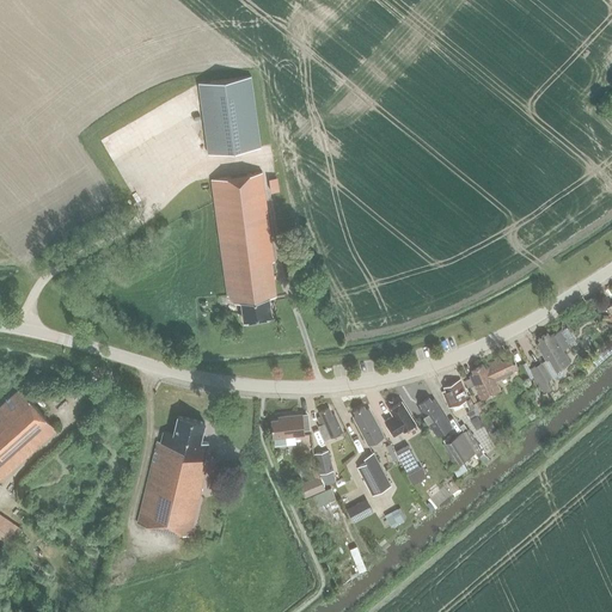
[(208,155),(261,148),(251,77),(199,84),(208,155)]
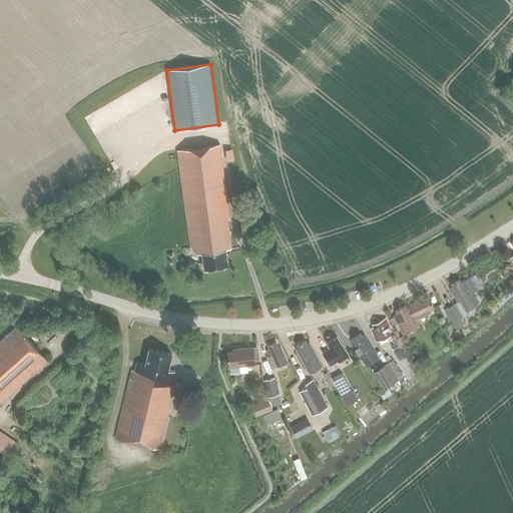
[(225,249),(231,248),(227,219),(229,219),(219,144),(177,150),(191,248),(192,248),(196,253),(202,253),(204,270),(227,266),(225,249)]
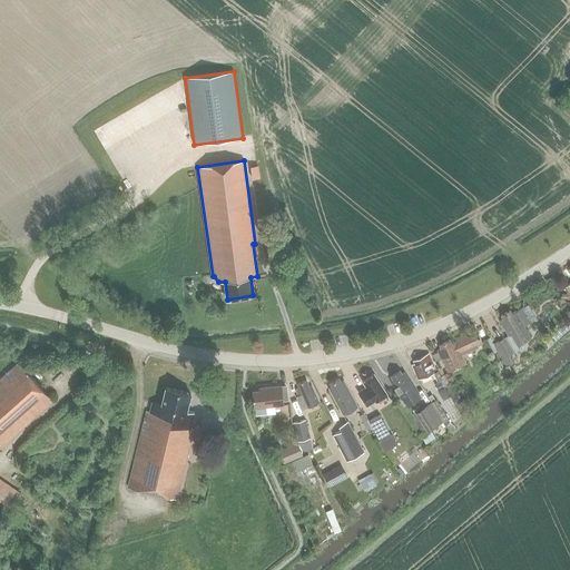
[(508,335),(517,350),(520,351),(523,350),(524,346),(523,343),(531,338),(523,325),(531,322),(523,307),(513,313),(511,311),(501,316),(503,320),(500,321),(508,335)]
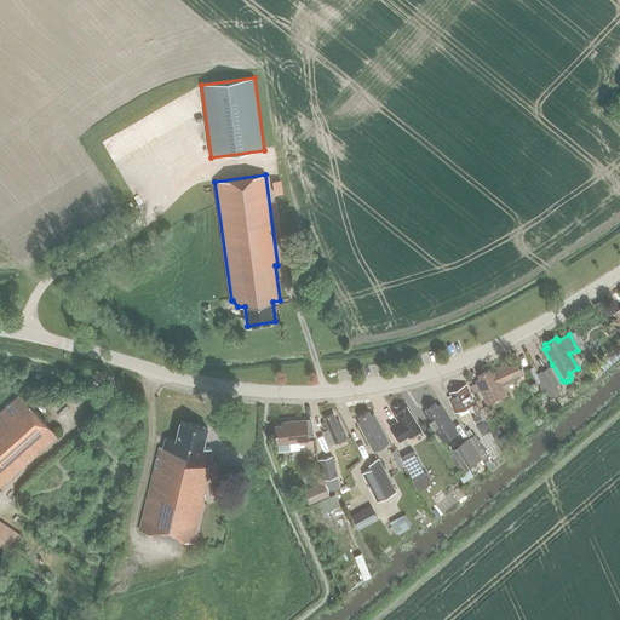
[(526,374),(523,371),(520,362),(509,367),(507,365),(494,371),(494,372),(491,373),(489,369),(478,374),(480,379),(476,380),(488,406),(506,397),(501,386),(526,374)]
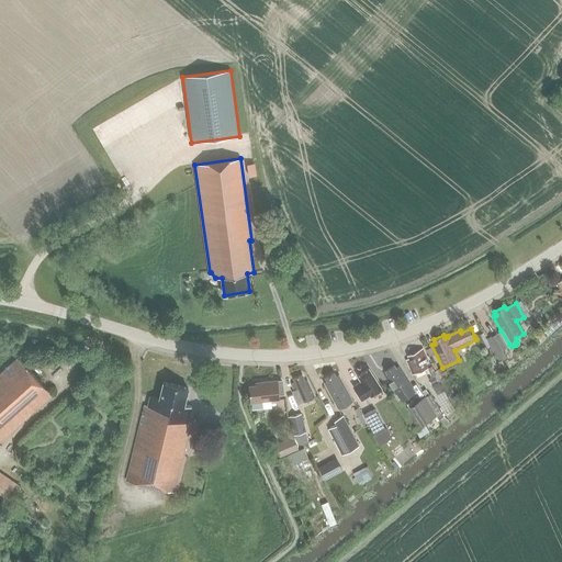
[(501,330),(497,332),(503,343),(506,348),(509,346),(509,345),(501,330)]
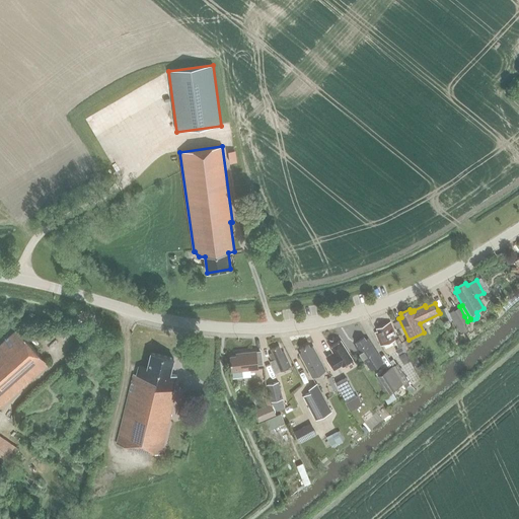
[(450,317),(445,306),(438,310),(440,313),(443,321),(450,317)]
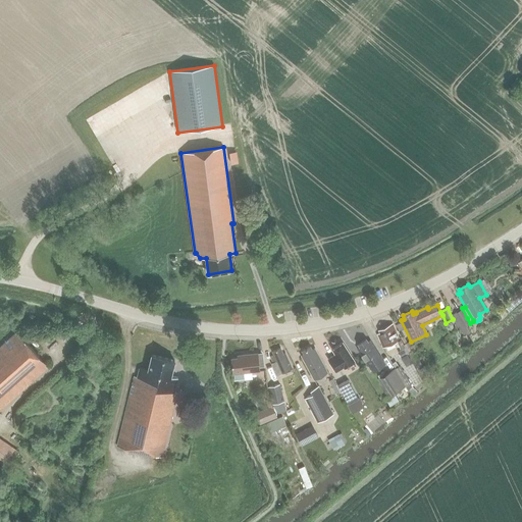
[(470,323),(467,318),(462,308),(452,314),(459,328),(470,323)]
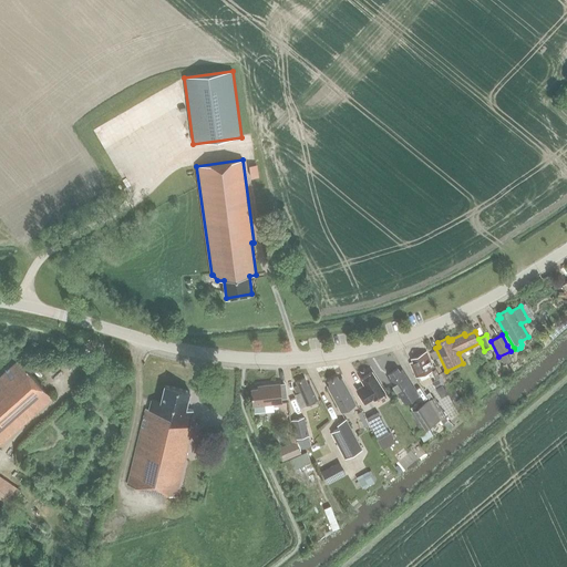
[(433,360),(440,357),(435,350),(430,352),(433,360)]
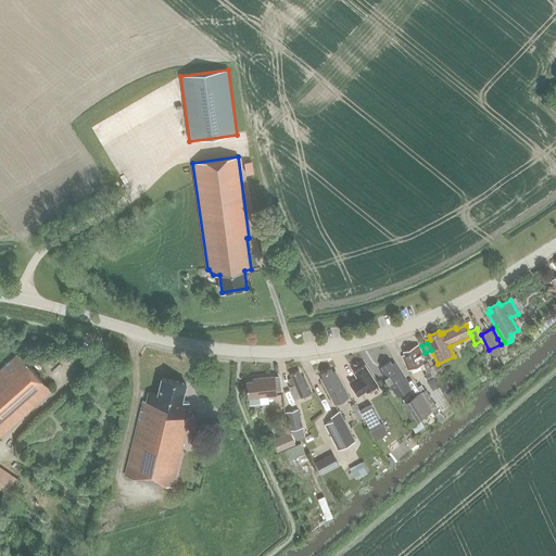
[(408,370),(426,363),(418,345),(403,352),(404,355),(402,356),(408,370)]
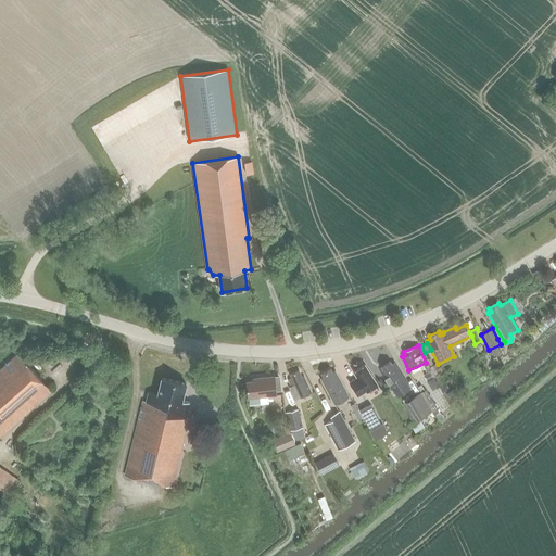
[(0,437),(52,391),(19,353),(0,369),(0,437)]
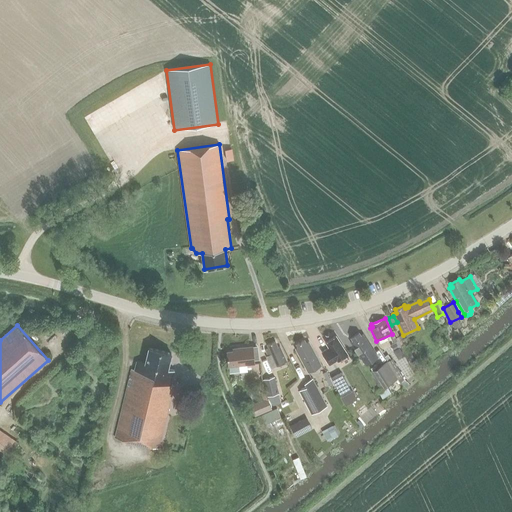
[(366,365),(377,357),(363,334),(360,336),(358,333),(351,338),(353,341),(351,342),(366,365)]
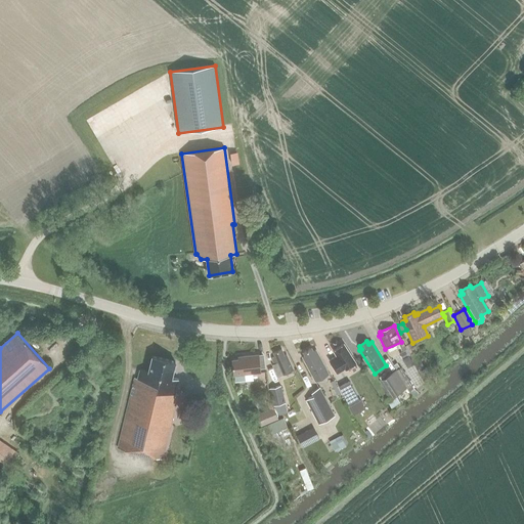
[(345,369),(355,362),(343,344),(333,350),(336,356),(329,360),(337,374),(344,368),(345,369)]
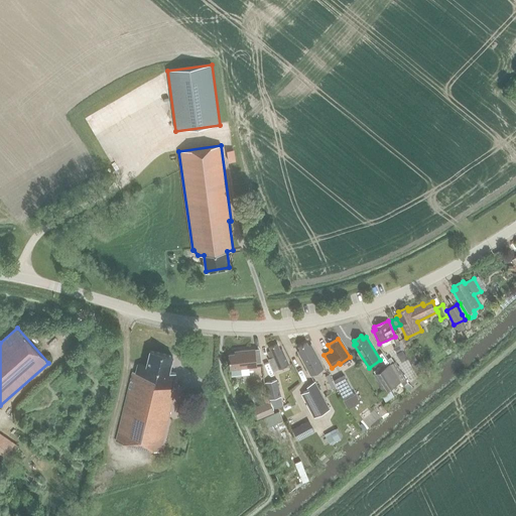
[(310,376),(324,369),(310,345),(308,346),(306,343),(298,347),(300,350),(297,352),(310,376)]
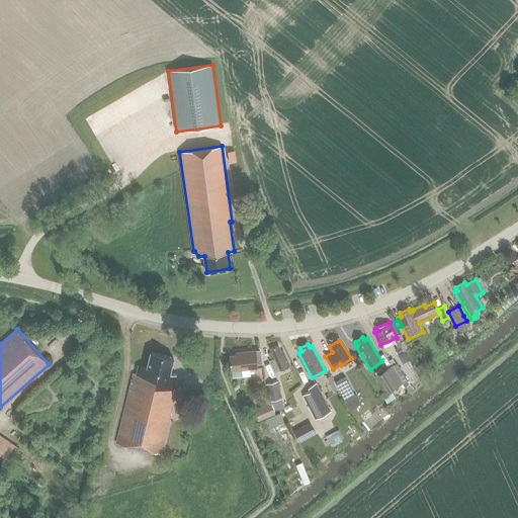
[(274,373),(289,366),(282,350),(280,351),(278,345),(270,348),(271,352),(268,354),(271,360),(269,361),(274,373)]
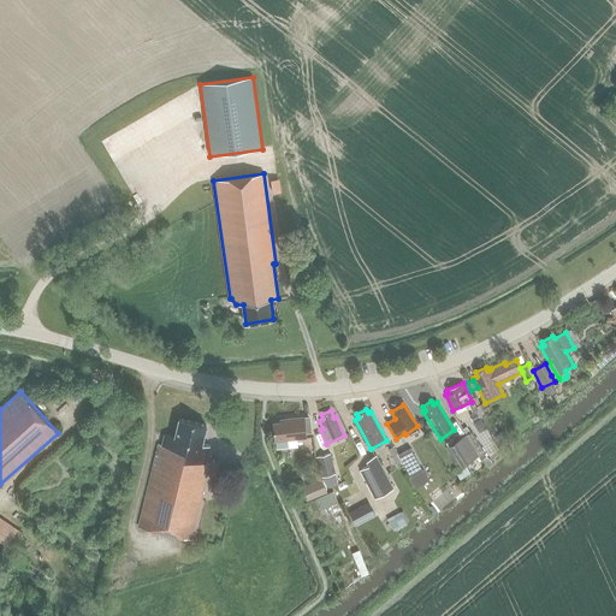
[(93,426),(100,432),(112,419),(105,413),(93,426)]
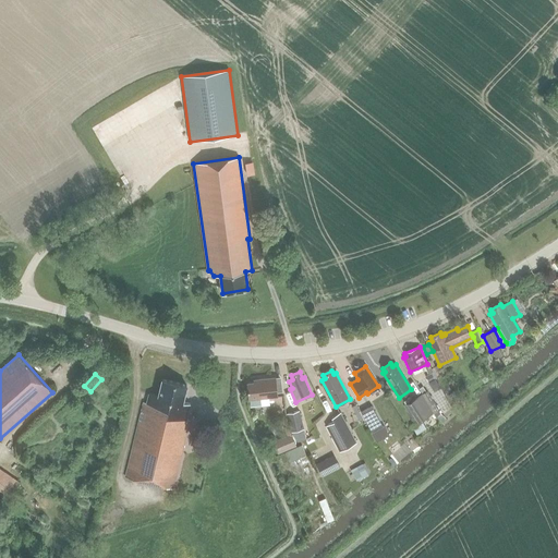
[(255,380),(255,383),(246,384),(249,401),(278,398),(277,378),(255,380)]
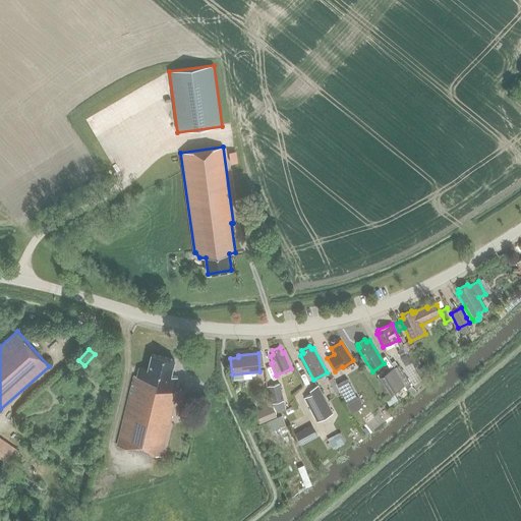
[(174,392),(177,377),(170,375),(174,359),(169,358),(157,355),(152,354),(148,369),(138,367),(136,377),(133,375),(117,446),(162,456),(177,393),(174,392)]
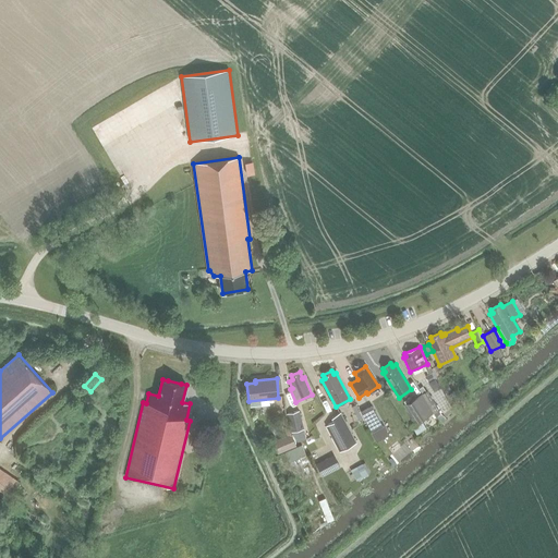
[(434,413),(429,407),(422,395),(404,405),(415,424),(412,426),(416,434),(425,427),(421,421),(434,413)]
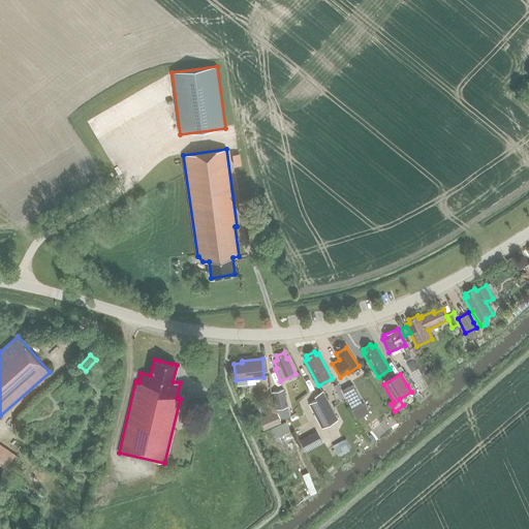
[(353,383),(343,390),(353,407),(364,401),(353,383)]
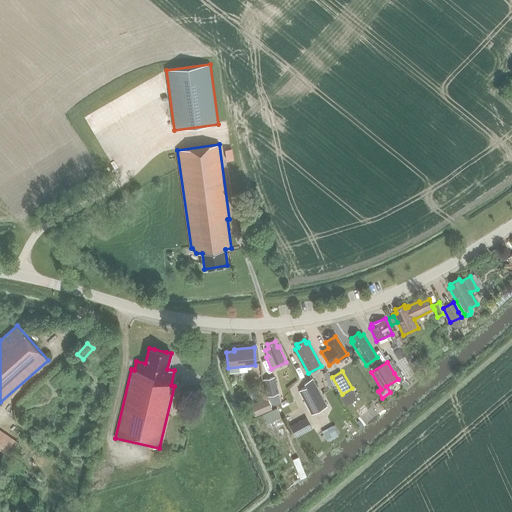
[(274,377),(263,379),(267,396),(278,393),(274,377)]
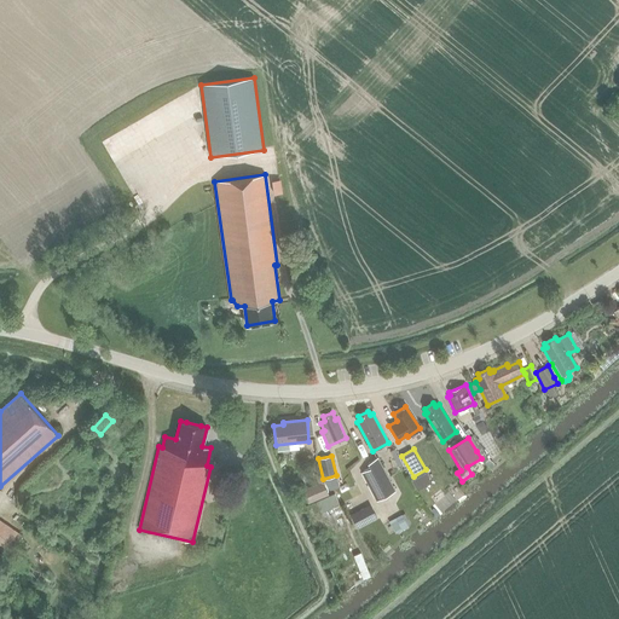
[(370,470),(359,474),(375,503),(394,492),(376,460),(368,464),(369,469),(370,470)]
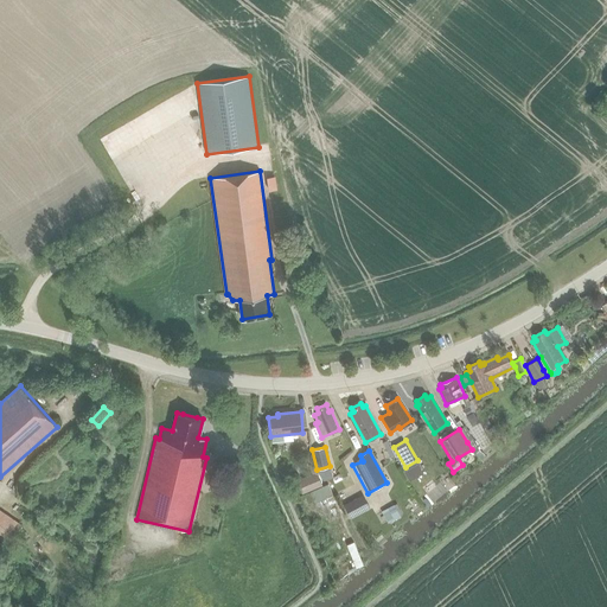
[(213,458),(208,483),(218,485),(224,460),(213,458)]
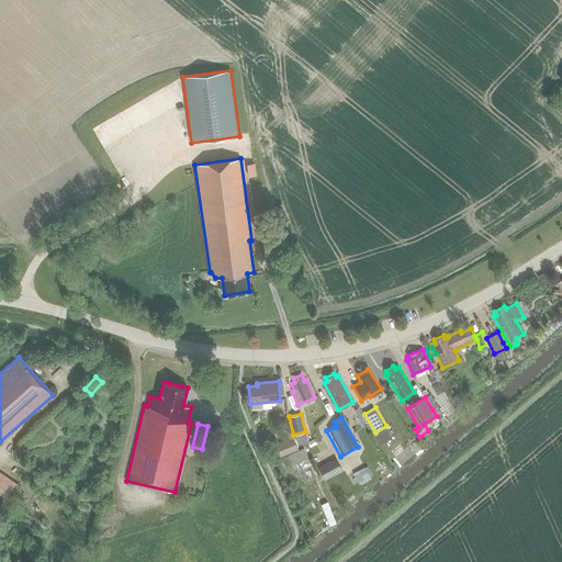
[(274,444),(279,457),(299,449),(293,436),(274,444)]
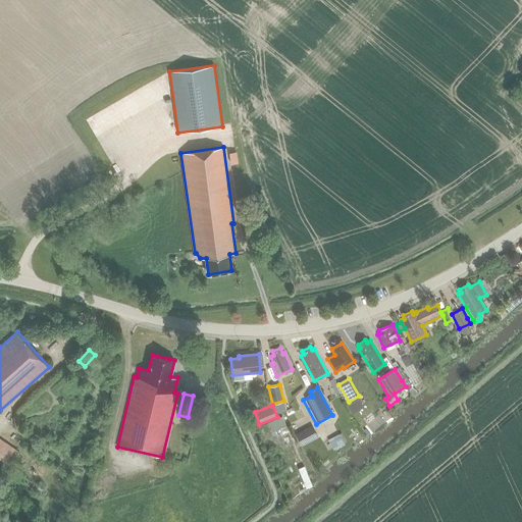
[(281,416),(266,423),(270,432),(280,428),(285,426),(281,416)]
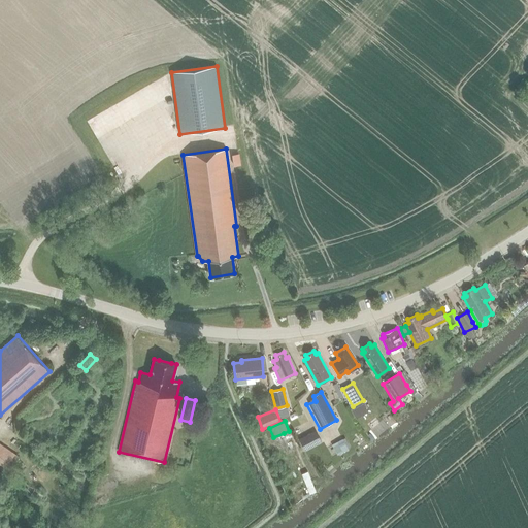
[(322,442),(316,430),(299,439),(305,452),(322,442)]
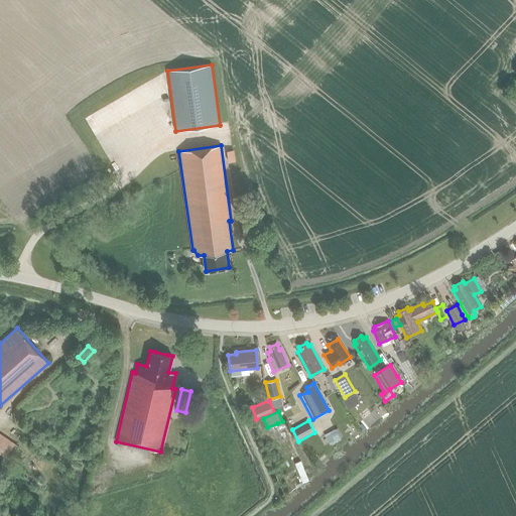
[(340,438),(335,428),(324,434),(330,444),(340,438)]
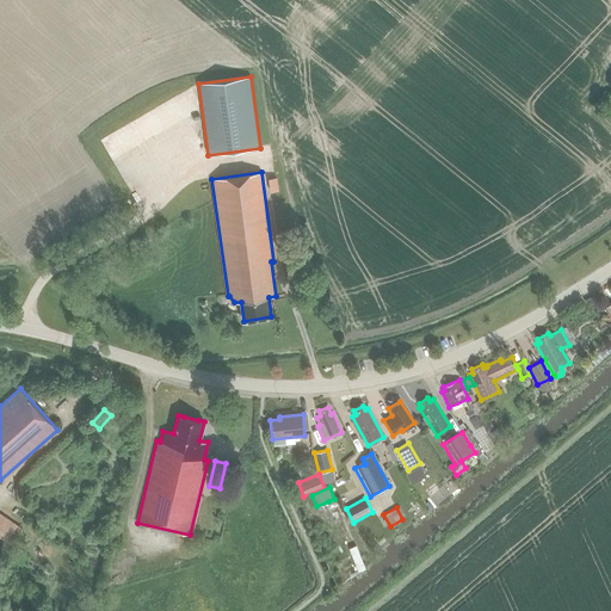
[(0,535),(13,543),(24,525),(0,510),(0,535)]
